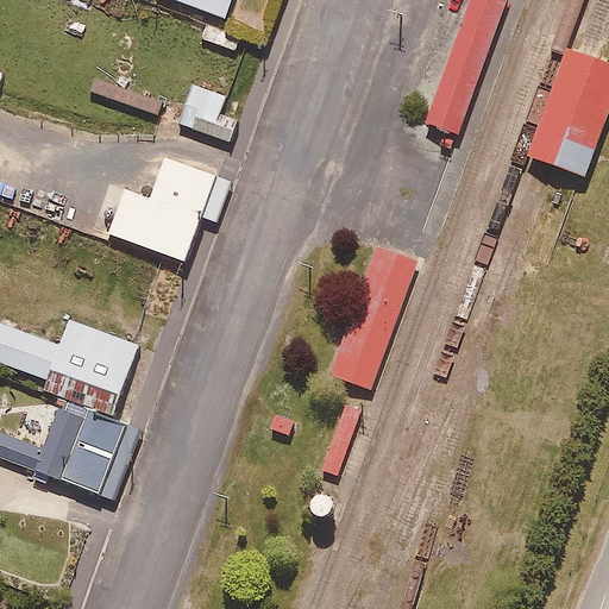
[(232,0),(181,0),(226,17),(232,0)]
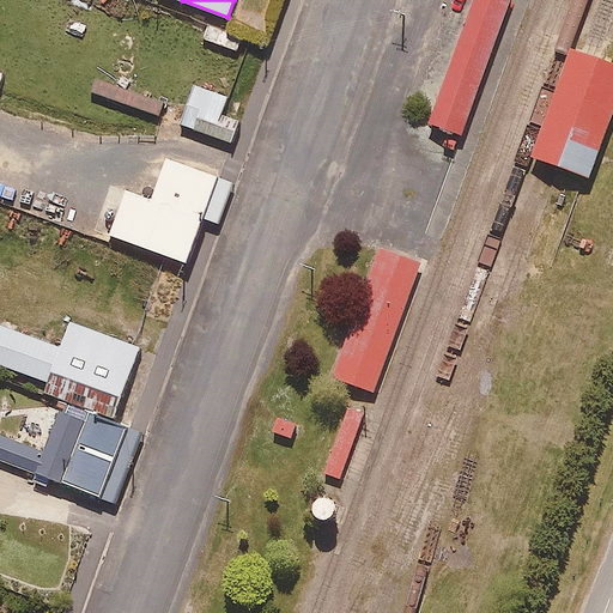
[(461,132),(508,0),(469,0),(428,120),(461,132)]
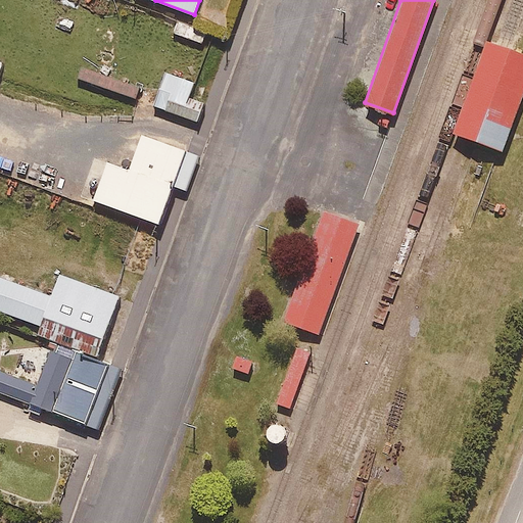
[(207,34),(180,21),(176,33),(203,44),(207,34)]
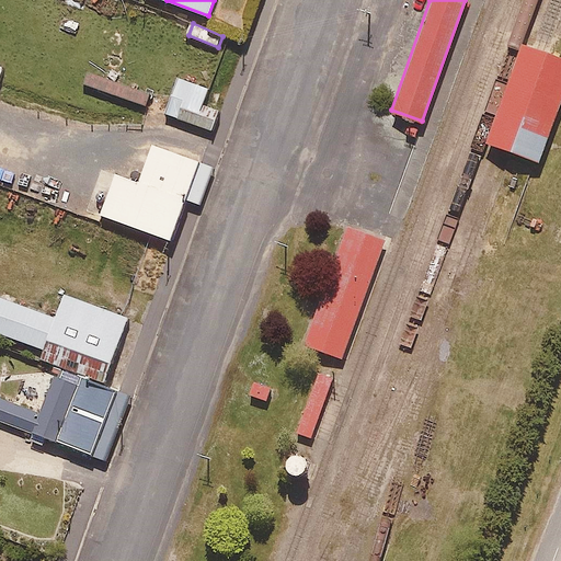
[(560,115),(560,60),(526,48),(489,147),(541,167),(560,115)]
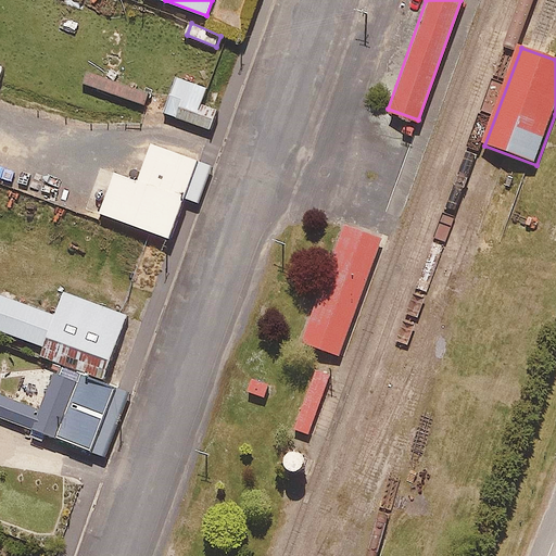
[(151,92),(90,71),(86,84),(147,105),(151,92)]
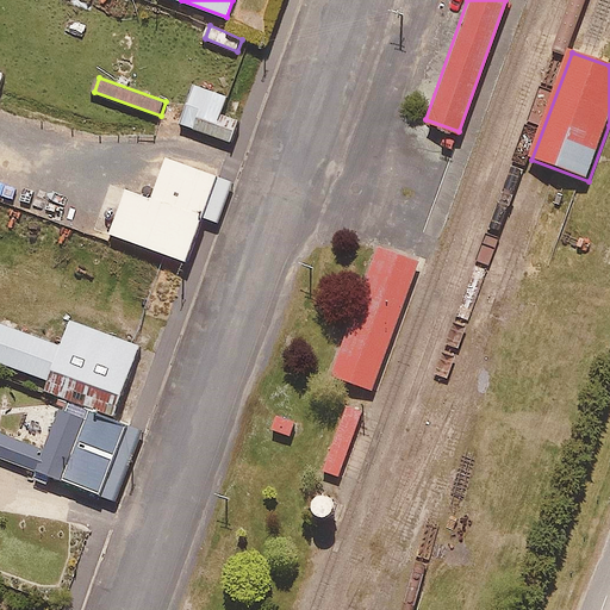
[(230,98),(198,86),(185,124),(235,143),(241,123),(223,117),(230,98)]
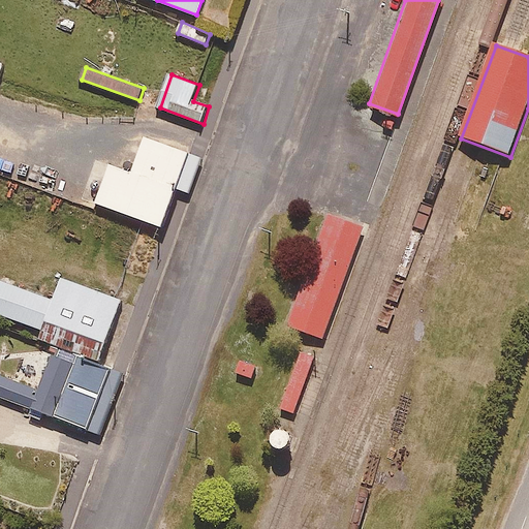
[(204,158),(147,137),(134,173),(113,165),(99,204),(165,227),(180,189),(191,193),(204,158)]
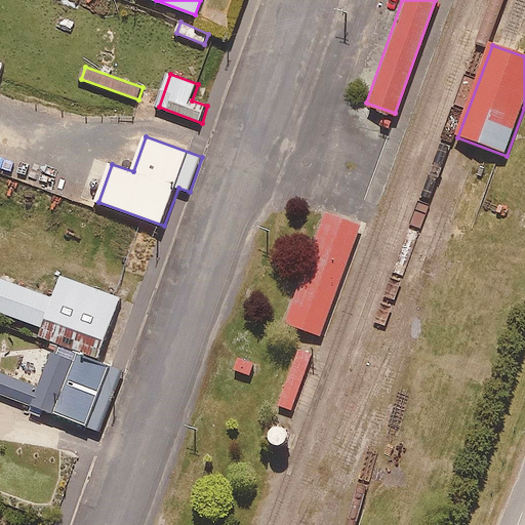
[(359,220),(324,208),(285,319),(319,331),(359,220)]
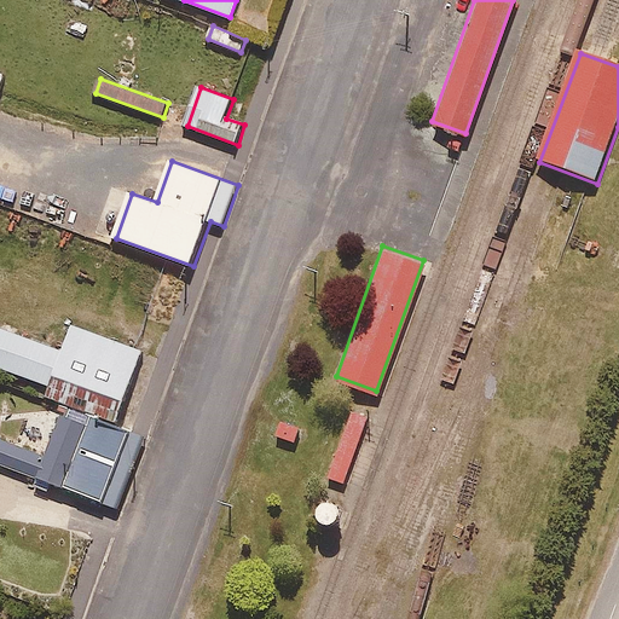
[(59,347),(0,324),(0,377),(62,401),(113,420),(140,347),(69,320),(59,347)]
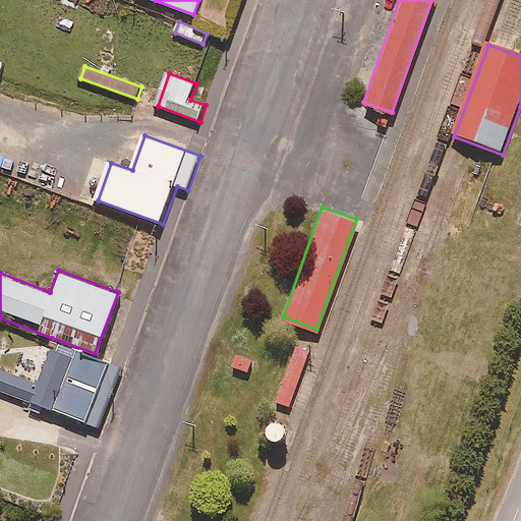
[(95,353),(52,338),(36,381),(0,367),(0,391),(97,426),(120,362),(95,353)]
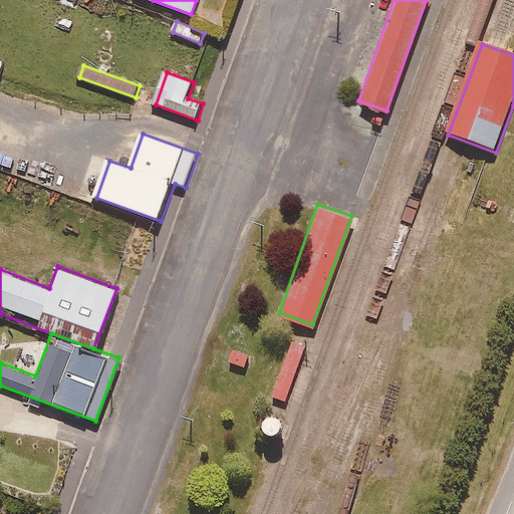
[(304,347),(291,343),(273,398),(286,402),(304,347)]
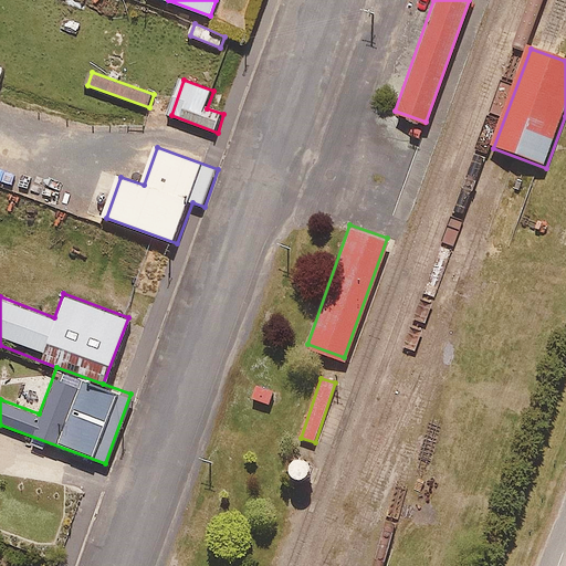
[(254,383),(248,401),(269,409),(275,390),(254,383)]
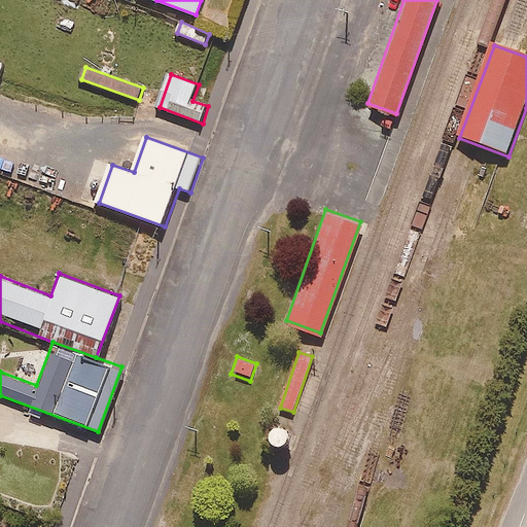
[(272,448),(276,449),(280,449),(284,448),(287,445),(289,442),(290,437),(290,433),(288,430),(285,427),(282,425),(278,424),(275,425),(271,427),(268,429),(267,433),(266,437),(267,442),(269,445),(272,448)]
